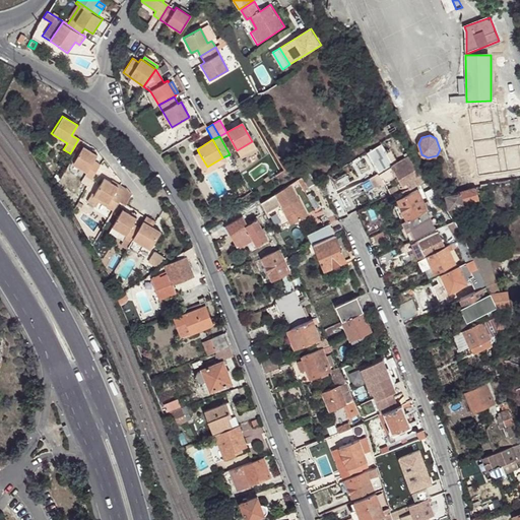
[(255,147),(252,141),(237,150),(239,155),(255,147)]
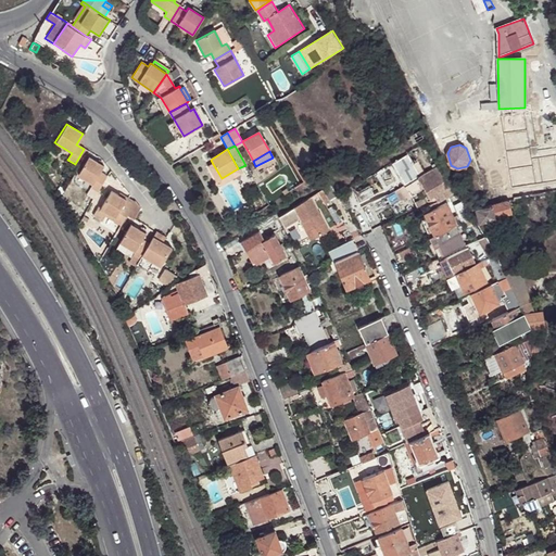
[(90,188),(97,191),(105,176),(99,172),(102,166),(88,156),(87,159),(83,165),(77,175),(91,184),(90,188)]
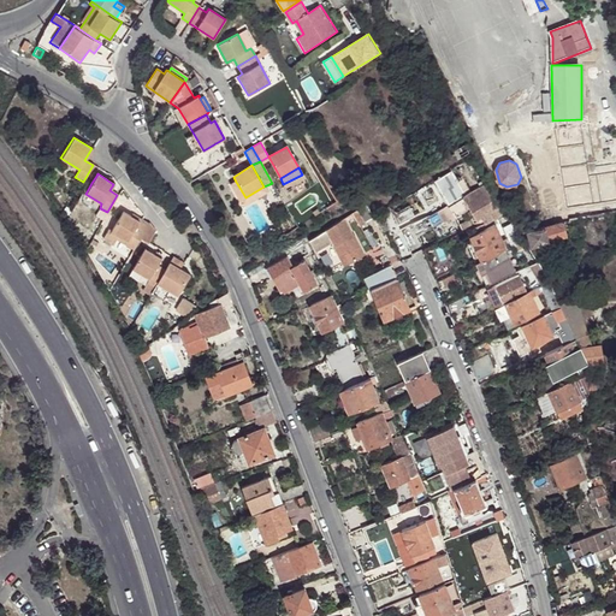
[(463,196),(466,195),(452,173),(436,184),(449,205),(450,207),(466,200),(463,196)]
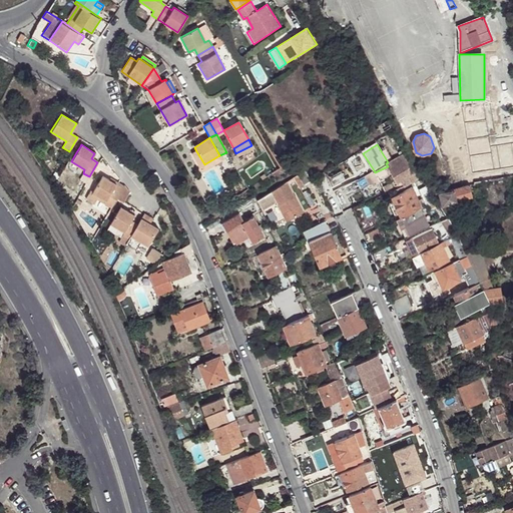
[(222,160),(219,155),(204,164),(196,151),(191,154),(202,172),(222,160)]
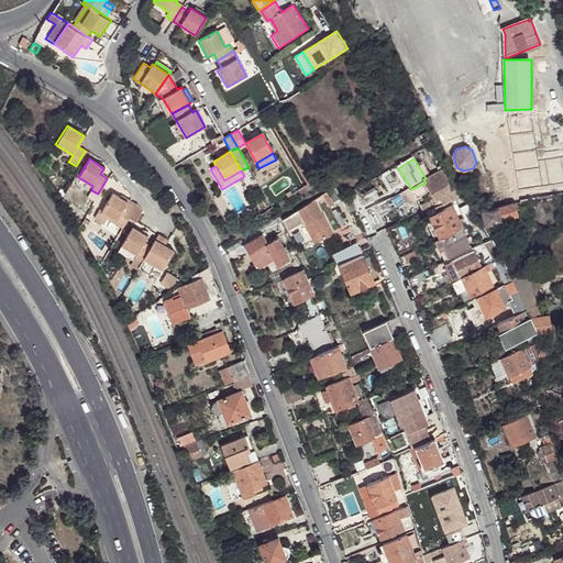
[(448,173),(444,166),(429,175),(426,178),(423,179),(426,183),(448,173)]
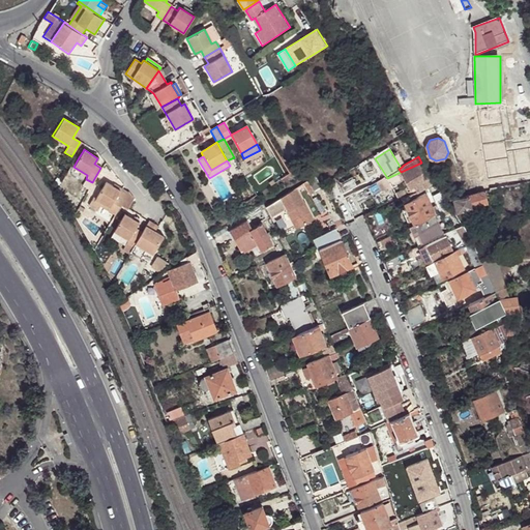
[(366,162),(365,159),(355,166),(356,168),(366,162)]
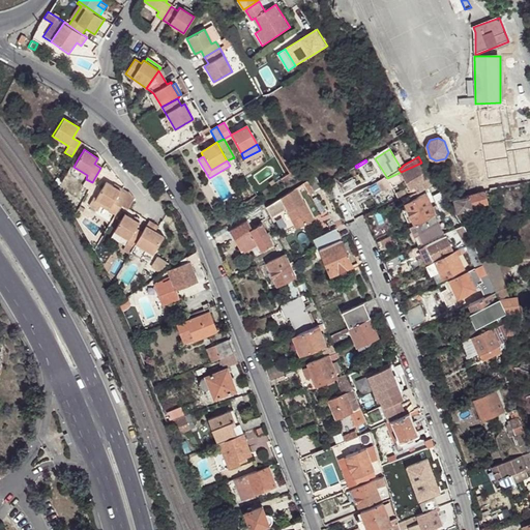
[(489,178),(490,189),(492,188),(494,187),(529,181),(529,162),(488,168),(488,171),(489,178)]
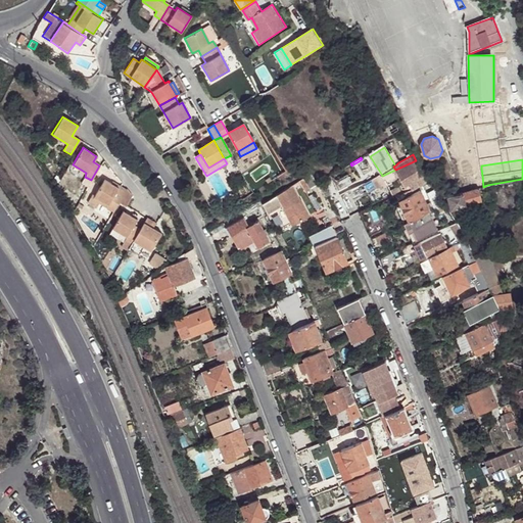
[(418,165),(416,160),(395,170),(399,178),(400,179),(402,178),(407,176),(411,184),(419,179),(422,185),(424,184),(429,182),(418,165)]
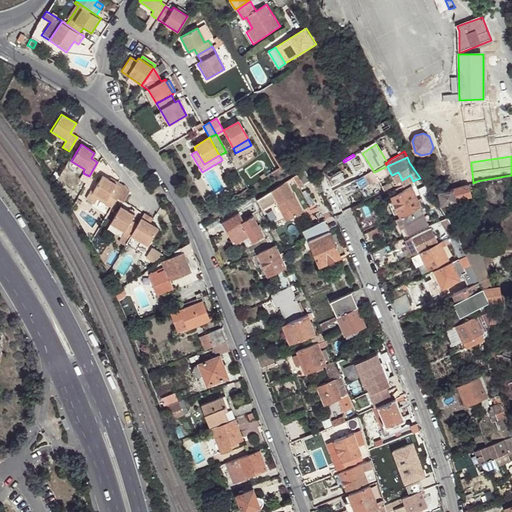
[(391,174),(387,166),(374,172),(377,177),(378,176),(382,179),(391,174)]
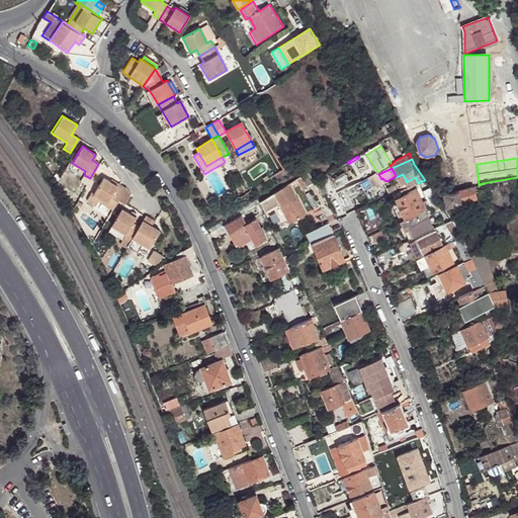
[(309,171),(301,176),(309,185),(316,180),(309,171)]
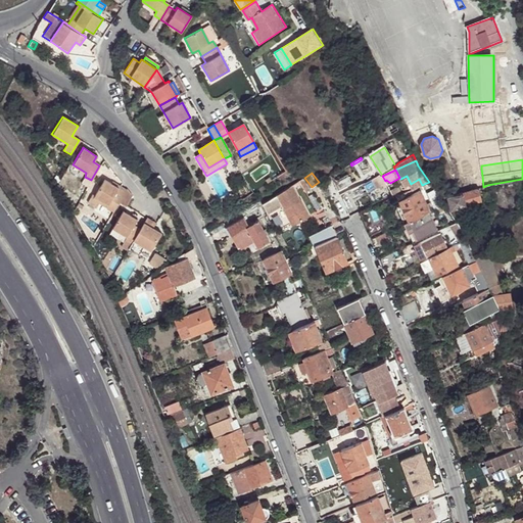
[(306,191),(312,187),(304,178),(299,181),(306,191)]
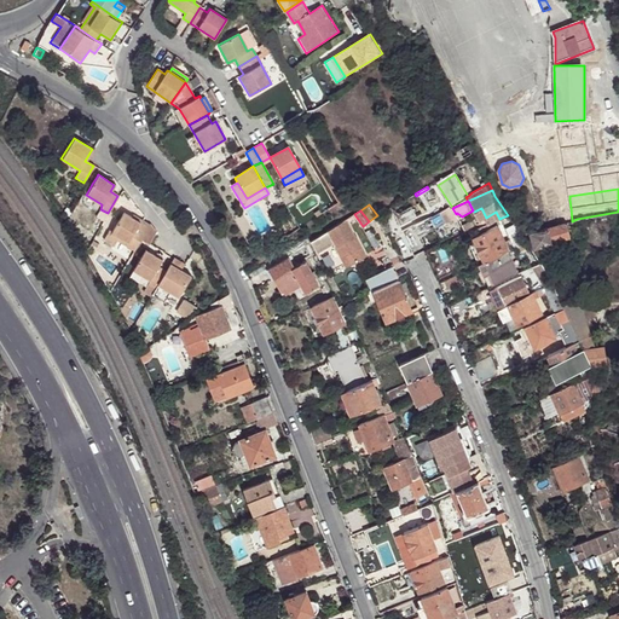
[(126,246),(133,250),(140,239),(149,224),(142,219),(140,221),(132,218),(122,212),(110,231),(127,242),(126,246)]
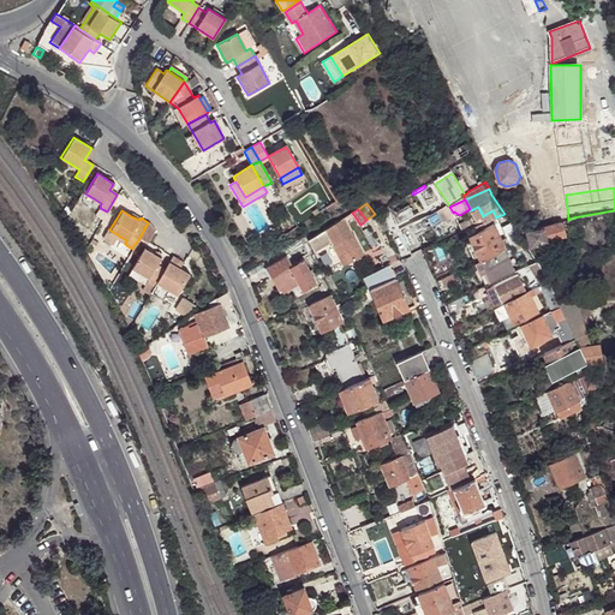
[(352,234),(344,218),(327,228),(332,238),(335,243),(334,244),(339,255),(358,244),(352,234)]
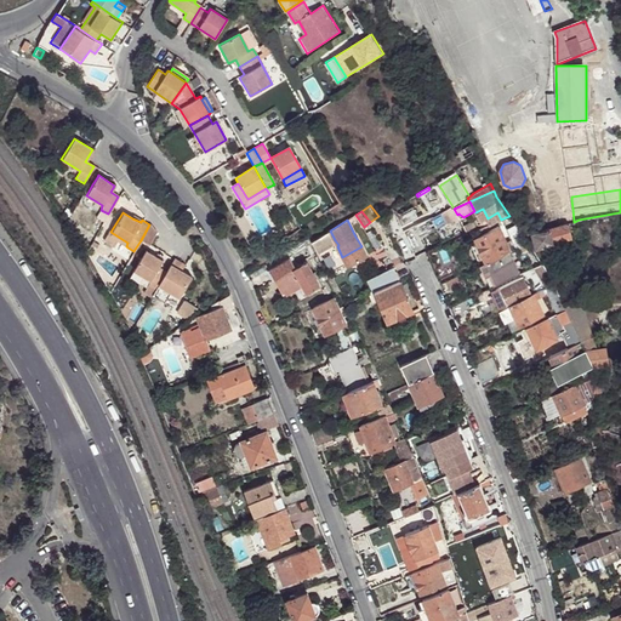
[(437,232),(431,220),(416,227),(421,239),(437,232)]
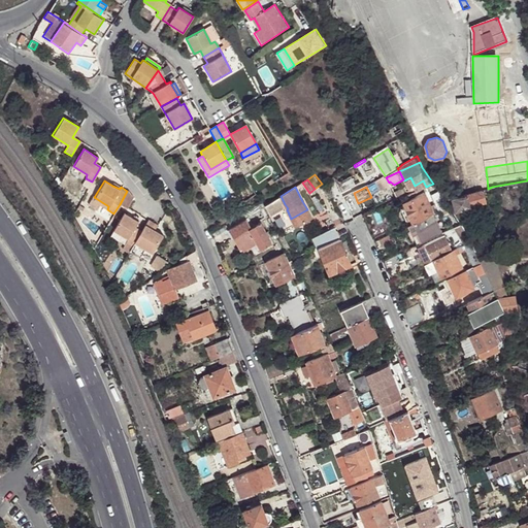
[(468,194),(471,206),(487,201),(484,190),(468,194)]
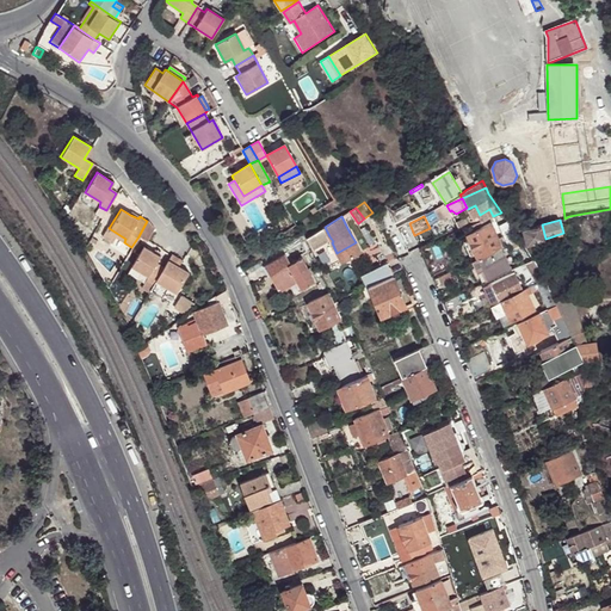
[(153,228),(147,221),(139,236),(146,241),(153,228)]
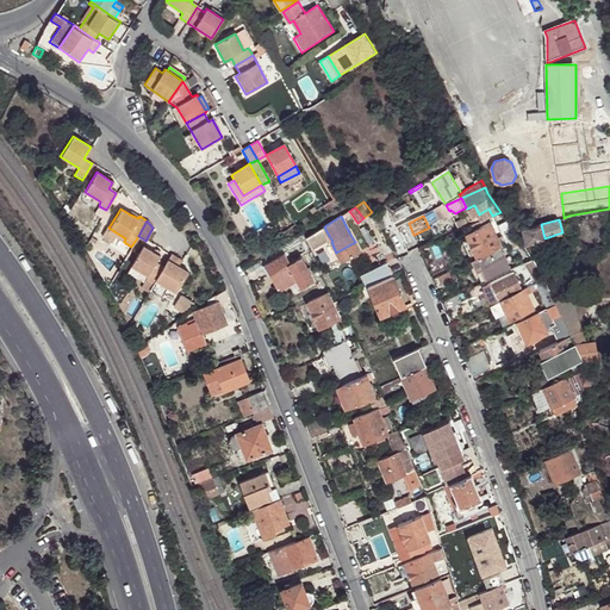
[(479,257),(500,247),(490,223),(480,228),(475,230),(466,234),(467,238),(477,259),(479,257)]
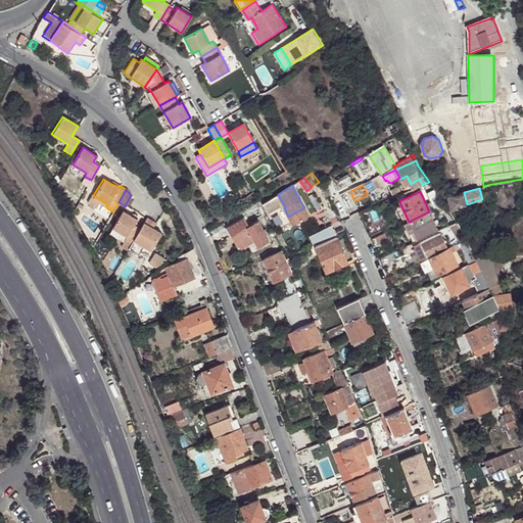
[(464,192),(448,196),(452,208),(467,204),(464,192)]
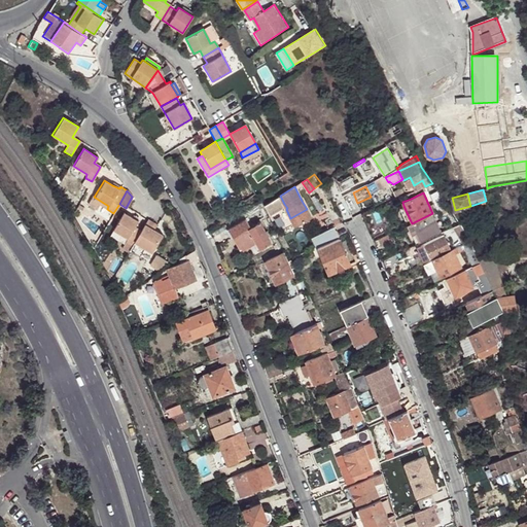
[(284,204),(280,196),(272,200),(277,209),(284,204)]
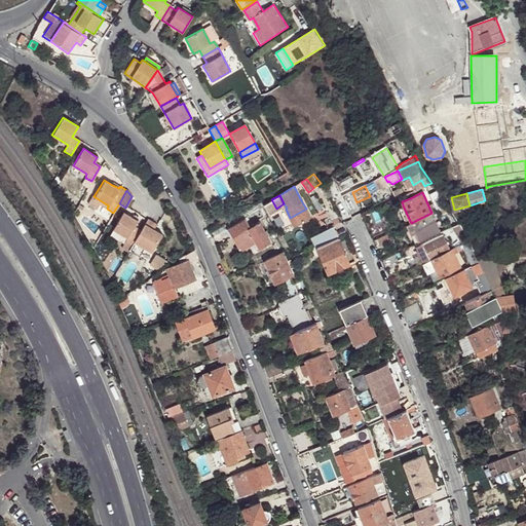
[(276,209),(271,199),(263,204),(268,214),(276,209)]
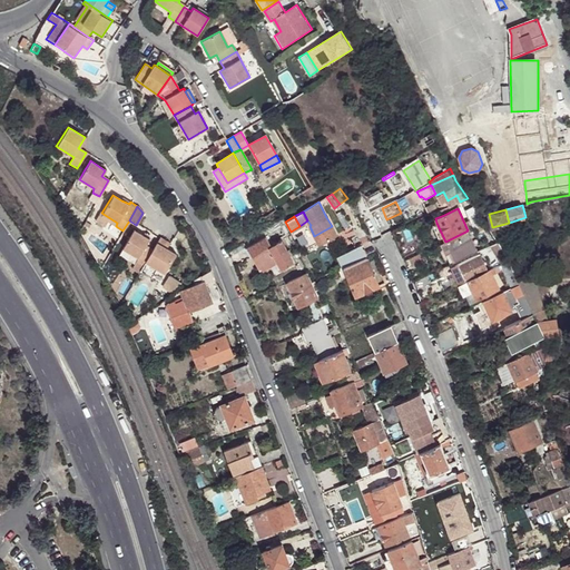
[(440,244),(445,242),(436,223),(432,225),(440,244)]
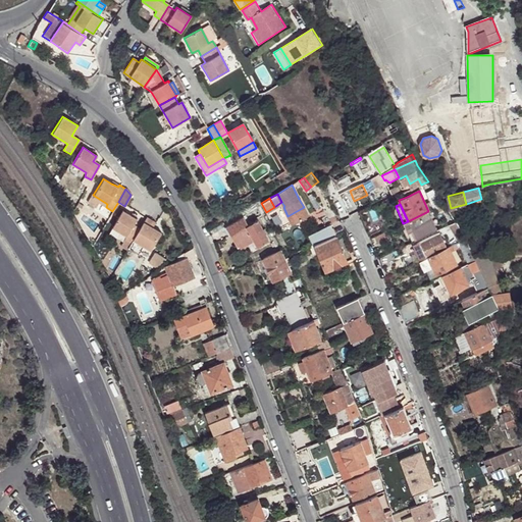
[(309,216),(304,207),(288,216),(292,223),(309,216)]
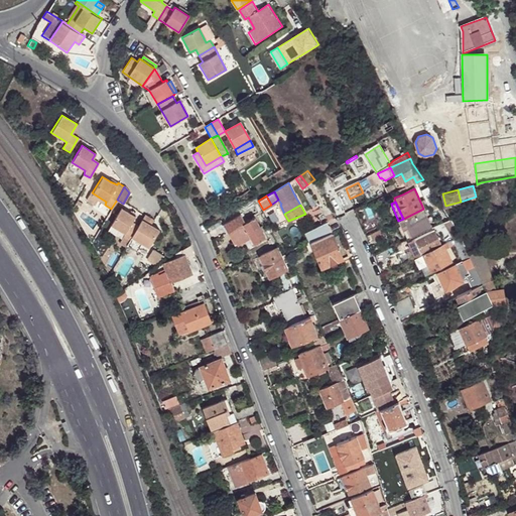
[(131,236),(138,225),(131,222),(135,216),(121,208),(111,224),(125,232),(123,235),(129,239),(131,236)]
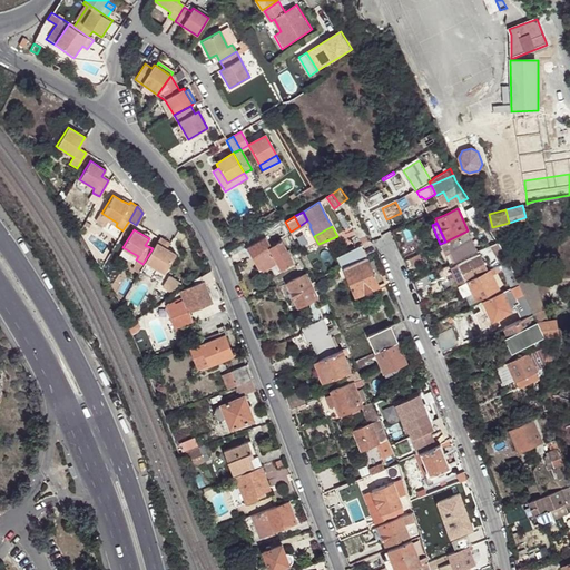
[(477,252),(468,231),(448,241),(445,242),(454,262),(457,261),(477,252)]
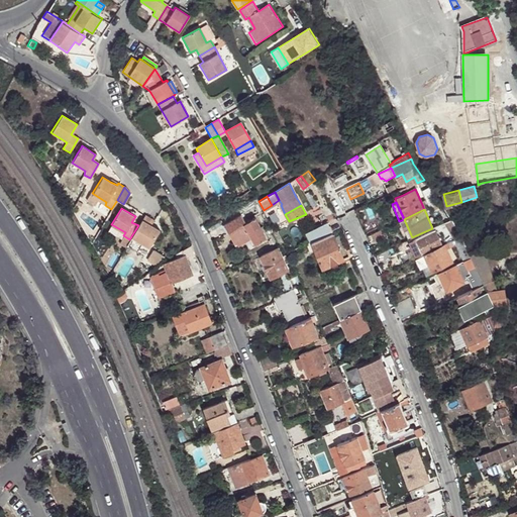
[(152,218),(145,214),(138,225),(131,236),(142,242),(149,246),(160,229),(152,225),(149,223),(152,218)]
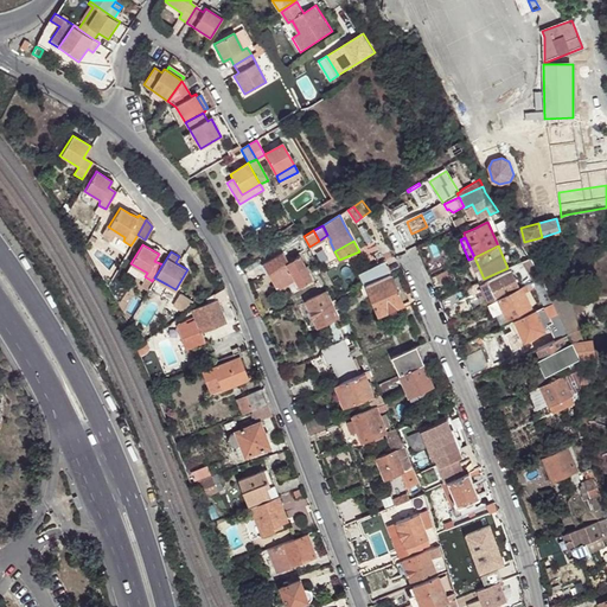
[(293,282),(296,289),(313,280),(299,256),(286,264),(280,255),(262,264),(276,288),(278,287),(291,279),(293,282)]
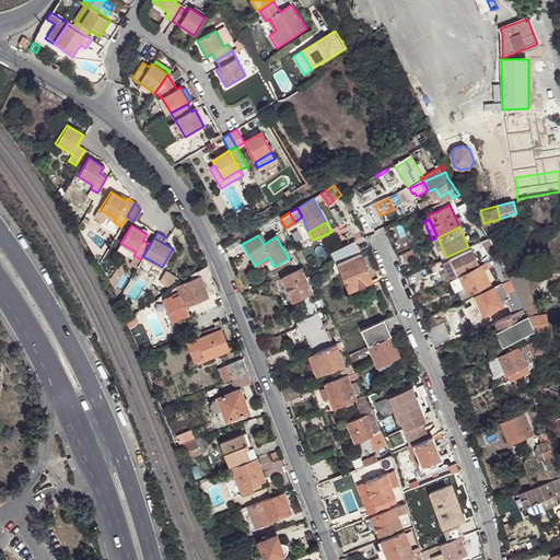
[(446,257),(438,237),(432,240),(443,259),(446,257)]
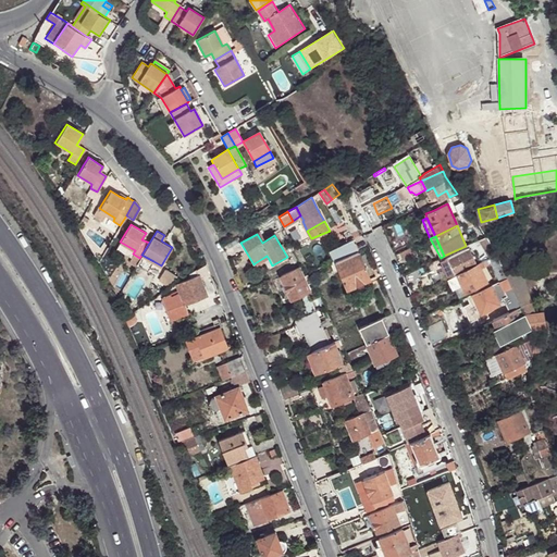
[(497,256),(485,237),(469,244),(479,258),(487,254),(490,259),(497,256)]
